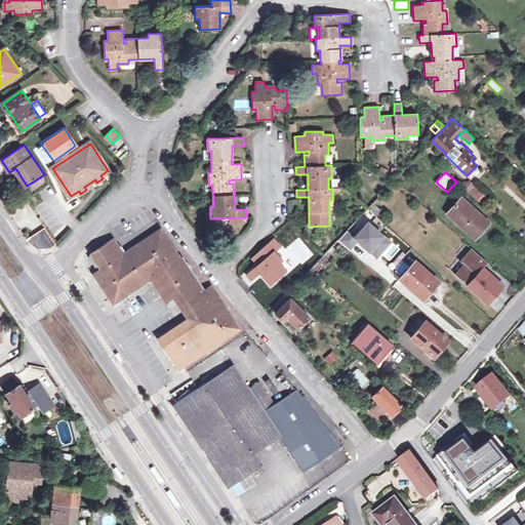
[(44,174),(27,186),(32,193),(49,182),(44,174)]
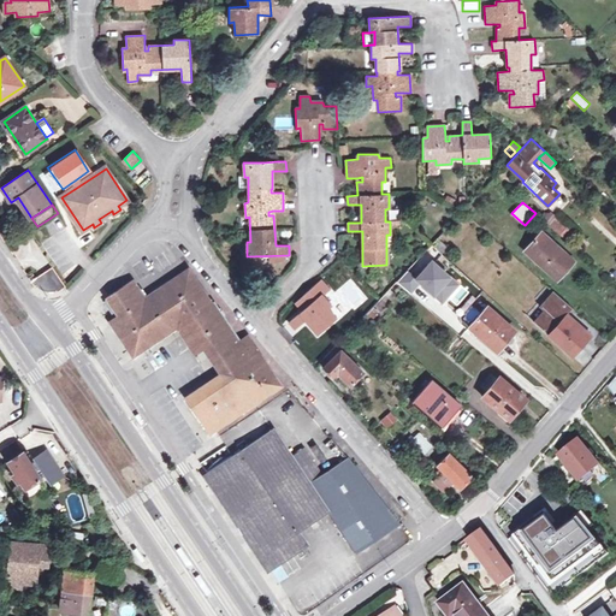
[(544,218),(563,235),(568,230),(549,213),(544,218)]
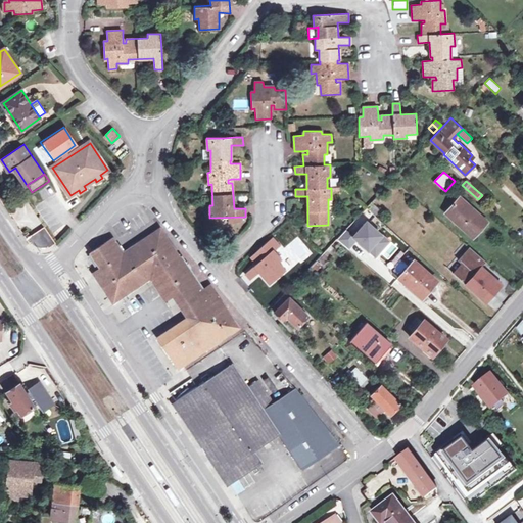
[(482,195),(478,199),(484,205),(488,201),(482,195)]
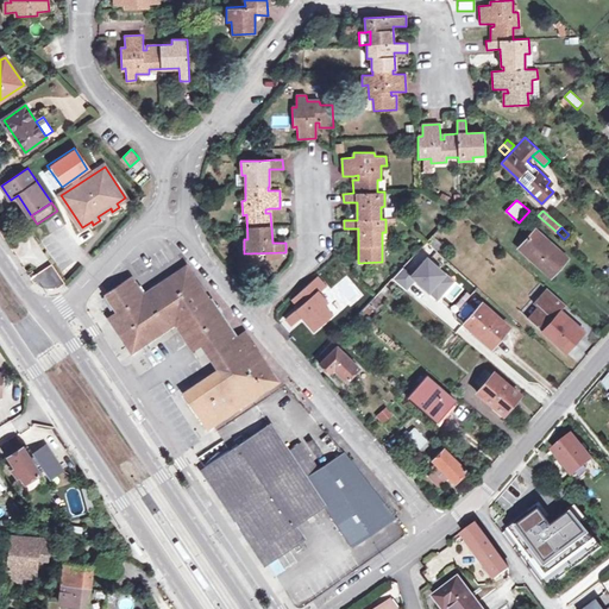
[(551,276),(567,258),(535,230),(519,248),(551,276)]
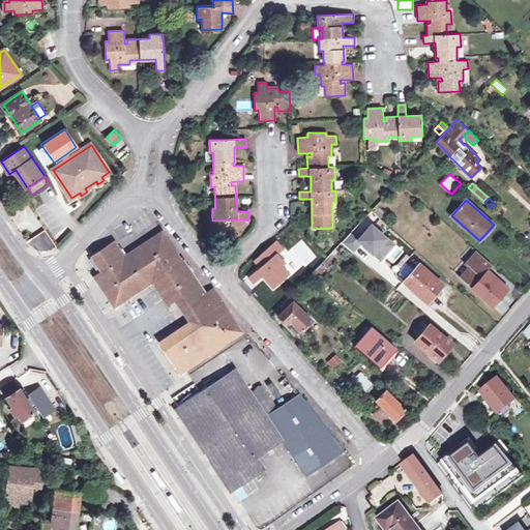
[(364,226),(371,218),(376,223),(384,212),(376,205),(360,222),(364,226)]
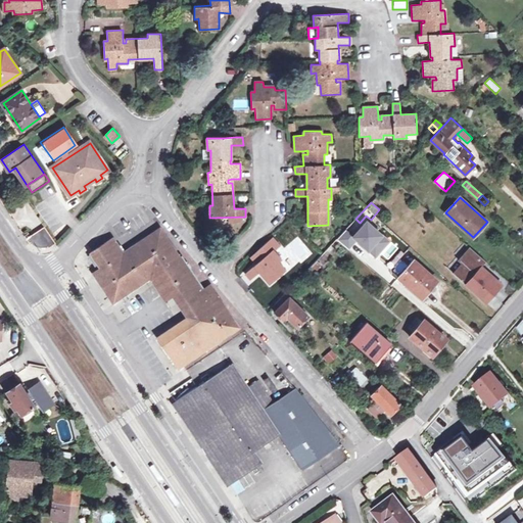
[(351,238),(377,255),(387,239),(362,222),(351,238)]
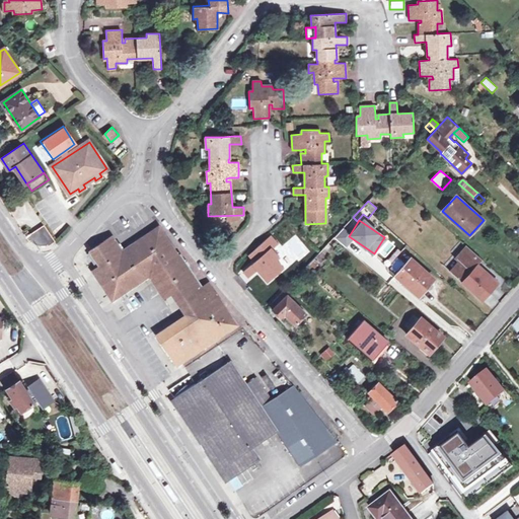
[(56,240),(45,224),(26,236),(30,241),(31,240),(34,243),(39,245),(42,245),(45,245),(48,244),(49,246),(56,240)]
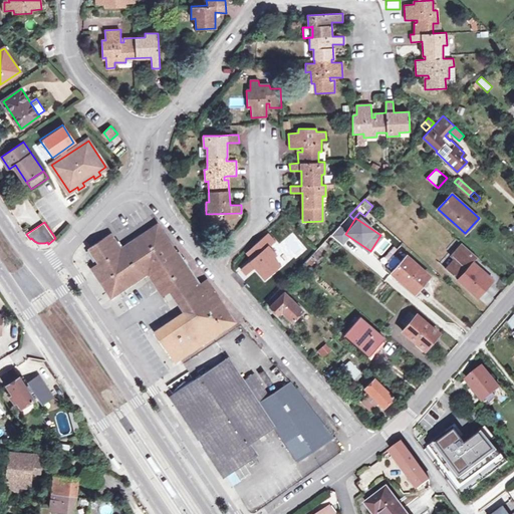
[(149,229),(126,244),(142,266),(148,262),(164,287),(173,281),(182,295),(199,283),(178,251),(177,252),(159,226),(150,231),(149,229)]
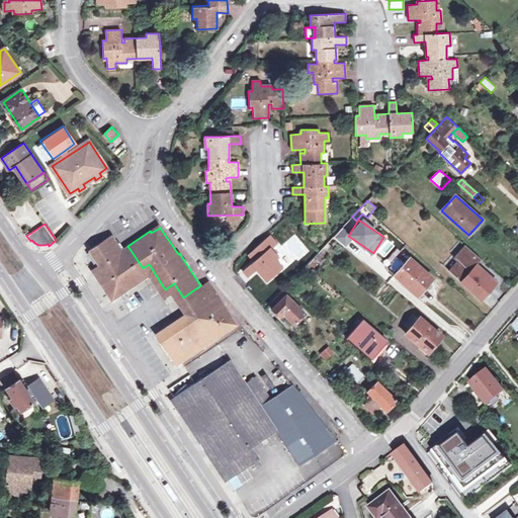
[(89,250),(98,264),(102,269),(94,274),(111,300),(134,286),(130,280),(140,274),(132,262),(130,264),(121,250),(122,250),(111,234),(89,250)]
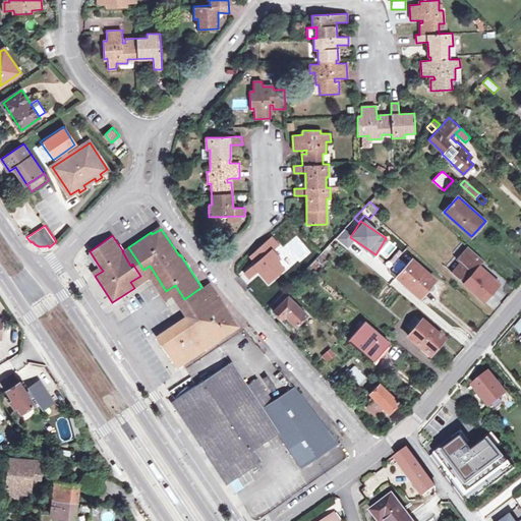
[(250,278),(258,272),(269,282),(284,269),(277,261),(279,258),(273,250),(278,245),(272,237),(256,250),(263,257),(256,264),(245,273),(250,278)]
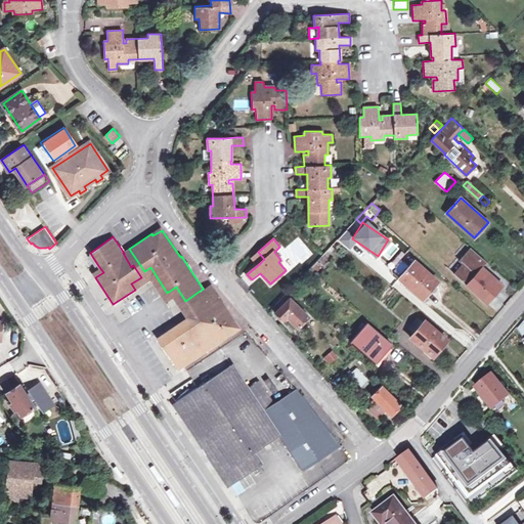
[(464,263),(454,273),(467,285),(486,302),(501,285),(492,276),(481,266),(486,261),(471,248),(461,259),(464,263)]
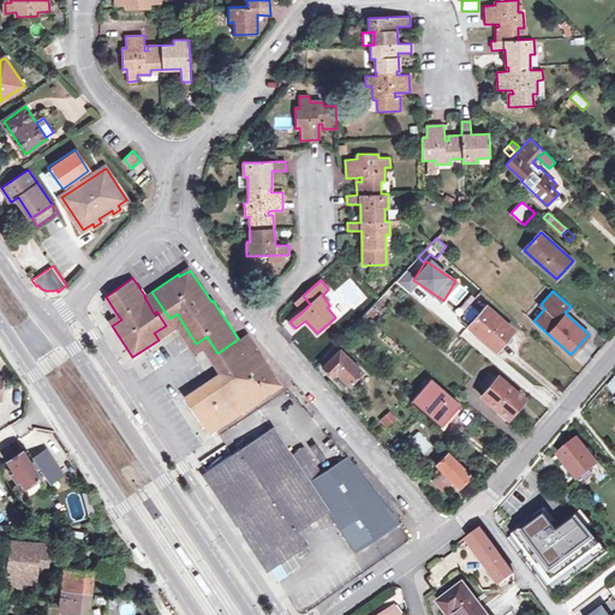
[(154,333),(159,340),(175,328),(180,335),(193,356),(202,348),(218,372),(207,378),(184,396),(186,399),(221,375),(225,381),(232,376),(220,357),(242,342),(238,339),(218,353),(207,336),(196,344),(177,314),(169,318),(151,292),(145,297),(144,297),(154,314),(156,311),(166,326),(154,333)]
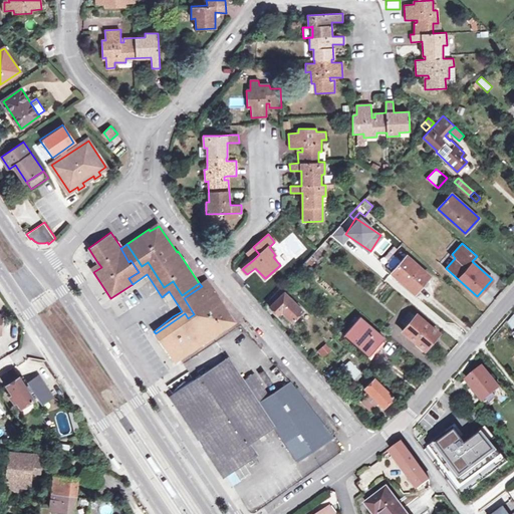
[(247,253),(253,260),(259,254),(253,247),(247,253)]
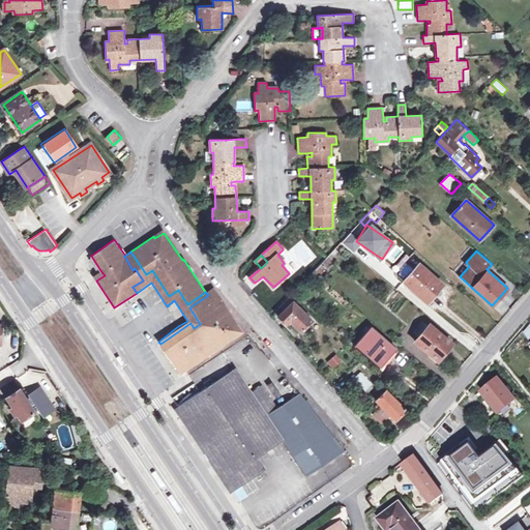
[(319,275),(332,260),(328,256),(313,271),(319,275)]
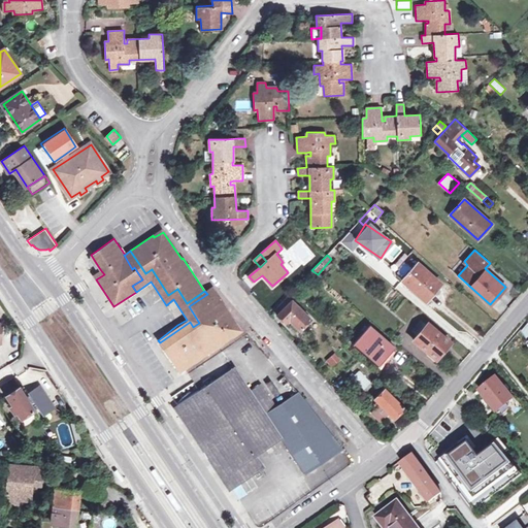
[(467,265),(464,261),(462,263),(464,265),(456,274),(458,275),(467,265)]
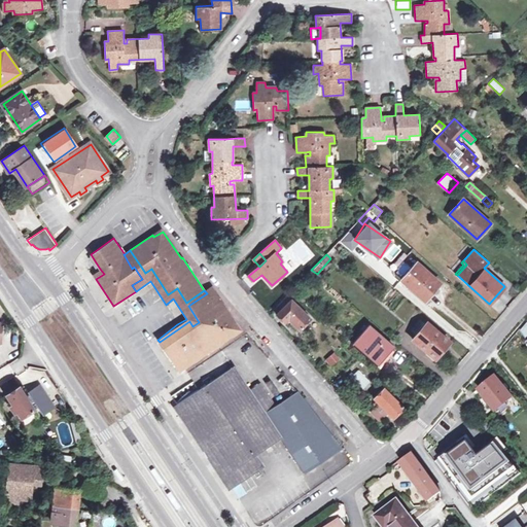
[(424,299),(438,282),(417,261),(401,279),(424,299)]
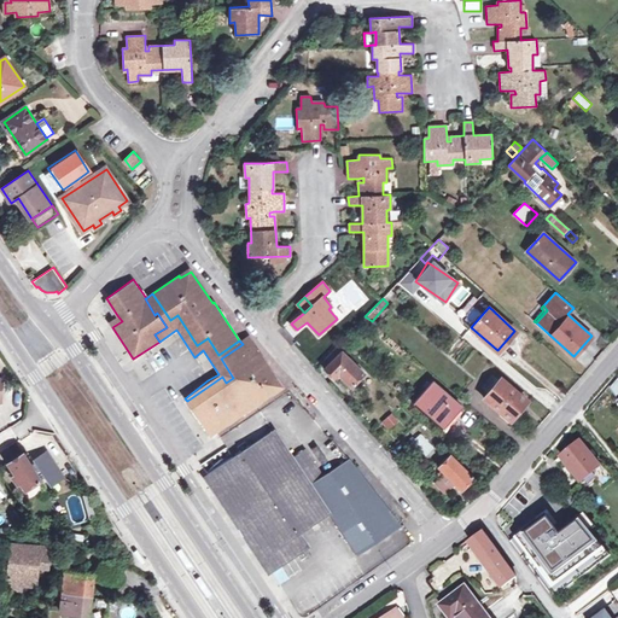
[(122,321),(117,315),(109,321),(112,327),(122,321)]
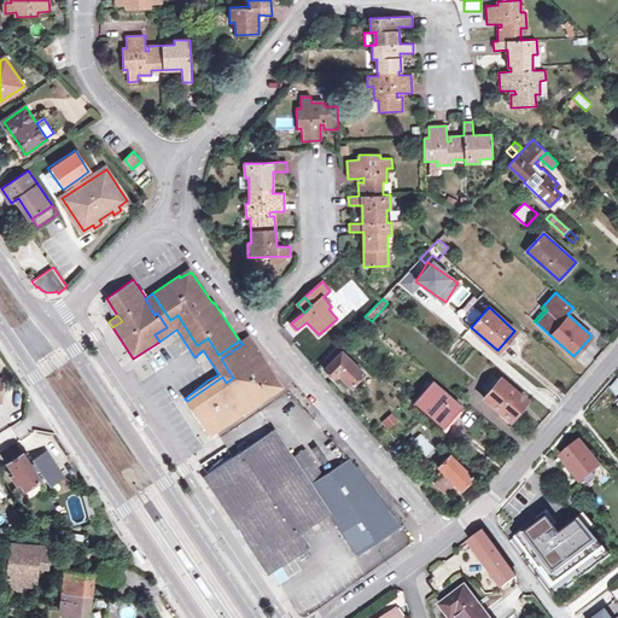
[(251,338),(249,340),(281,388),(284,385),(251,338)]
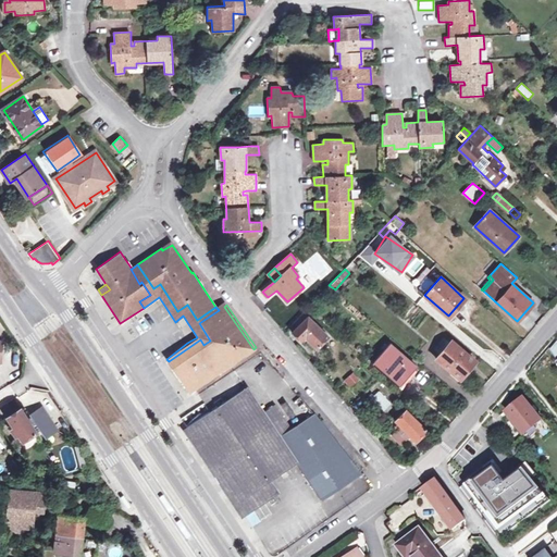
[(200,339),(169,361),(189,393),(254,349),(224,307),(219,310),(199,323),(210,341),(203,345),(200,339)]
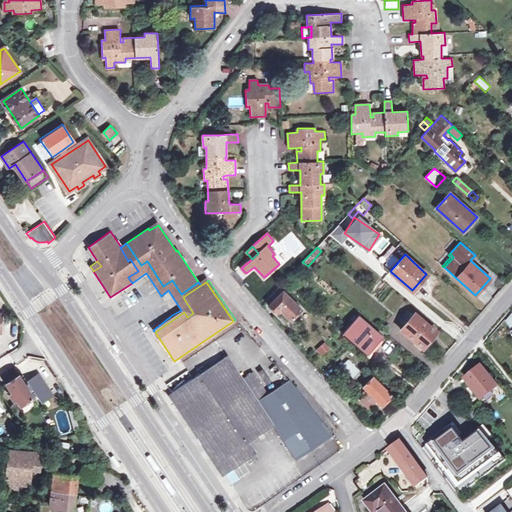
[(273,301),(283,291),(287,287),(282,283),(269,297),(273,301)]
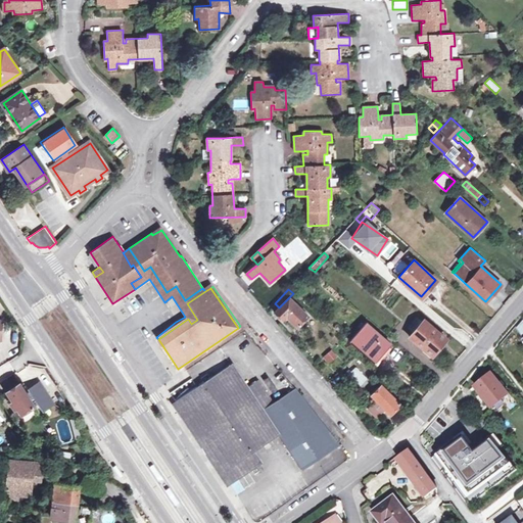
[(289,297),(279,307),(275,312),(286,324),(290,320),(297,327),(307,317),(289,297)]
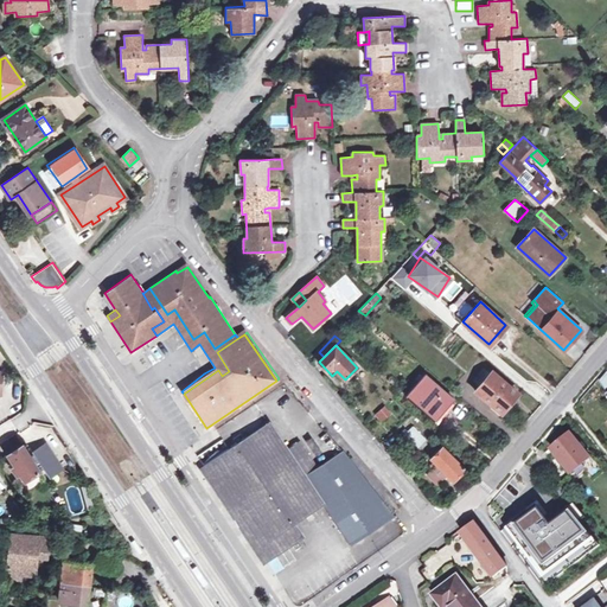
[(478,385),(489,374),(483,369),(472,381),(478,385)]
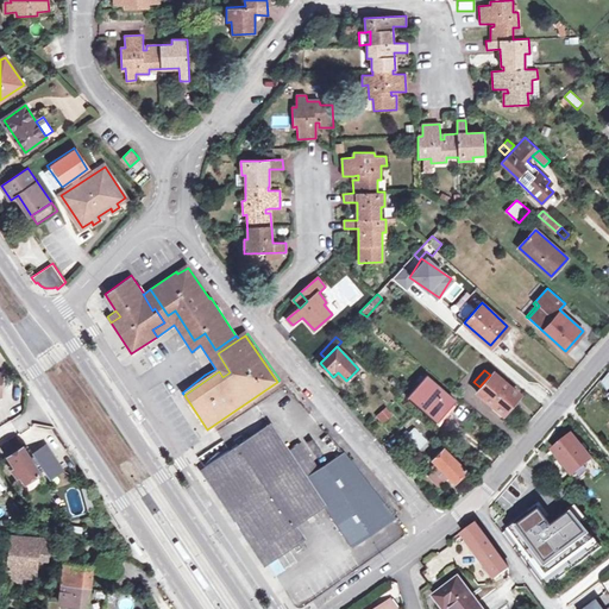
[(490,375),(479,387),(476,391),(502,414),(513,401),(506,394),(510,388),(493,372),(490,375)]
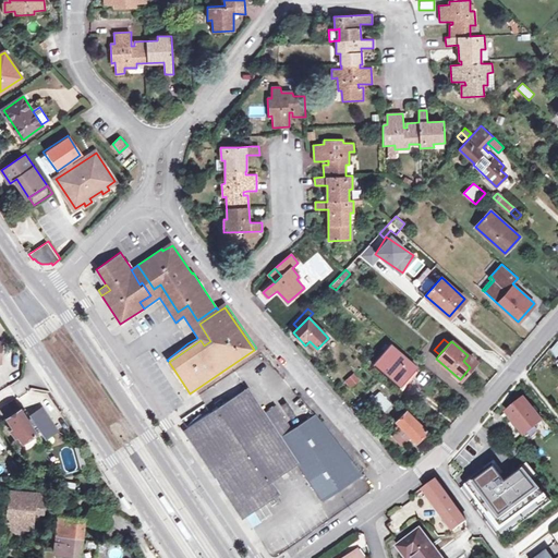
[(401,385),(416,367),(391,346),(376,363),(401,385)]
